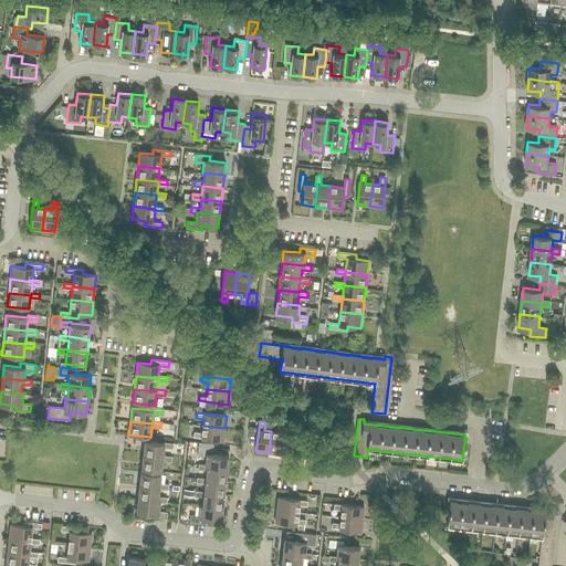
[(283,432),(284,425),(279,425),(278,432),(271,431),(269,452),(281,454),(283,432)]
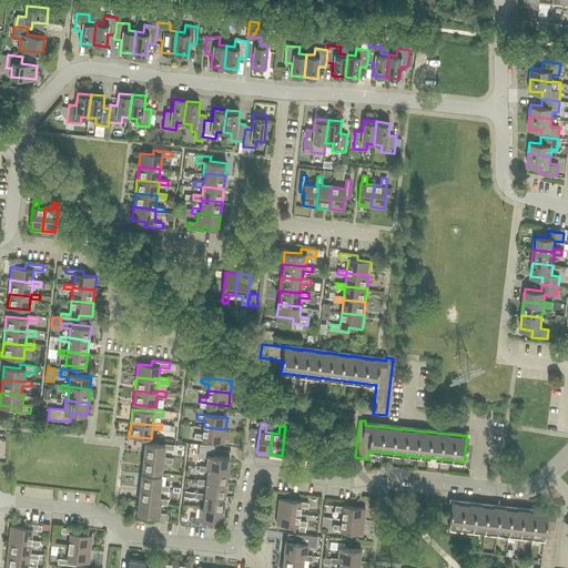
[(224,443),(225,429),(204,427),(203,434),(195,433),(194,438),(202,439),(224,443)]
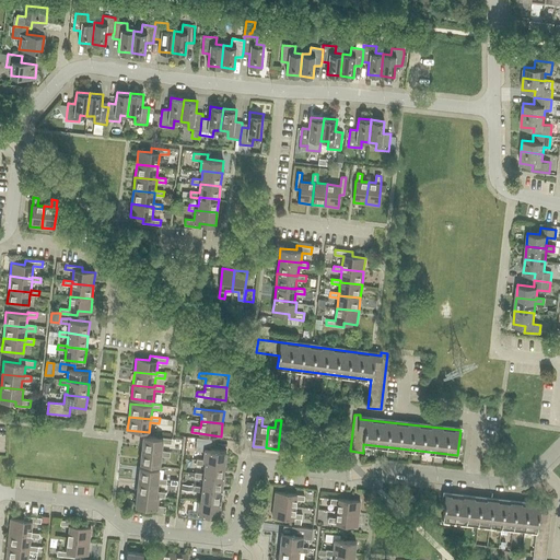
[(171,444),(172,439),(163,438),(163,439),(143,436),(141,450),(162,452),(162,451),(162,443),(171,444)]
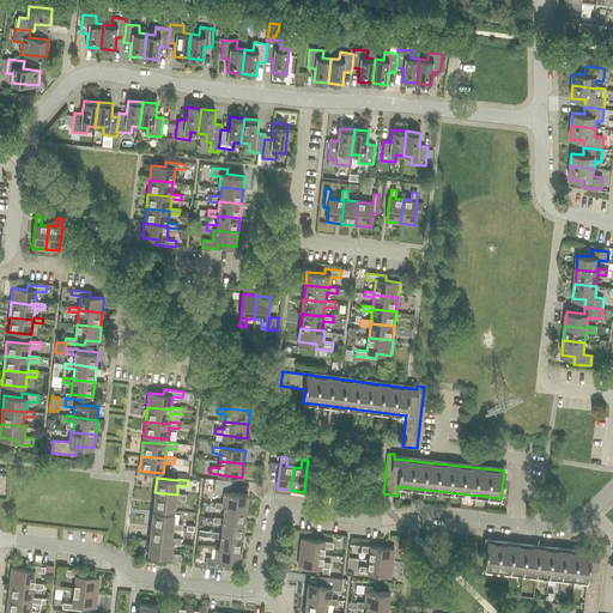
[(248,493),(230,492),(231,481),(216,479),(216,485),(214,493),(224,495),(223,503),(223,504),(247,508),(248,493)]
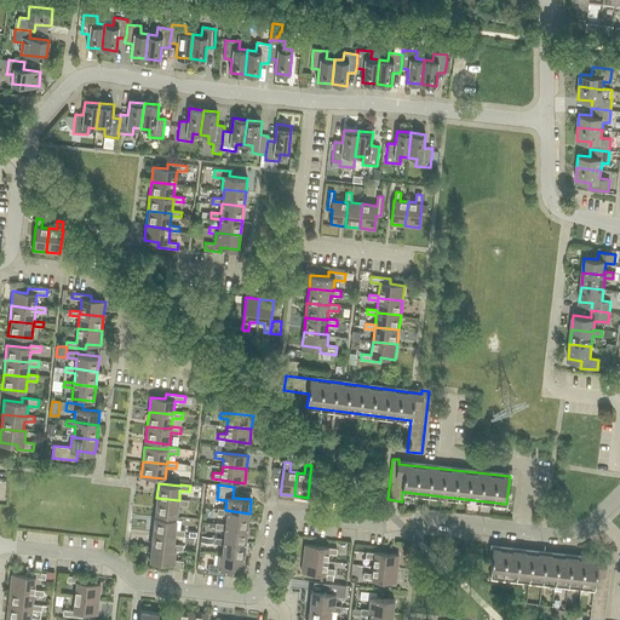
[(189,500),(179,499),(179,500),(156,498),(155,512),(177,515),(178,505),(188,506),(189,500)]
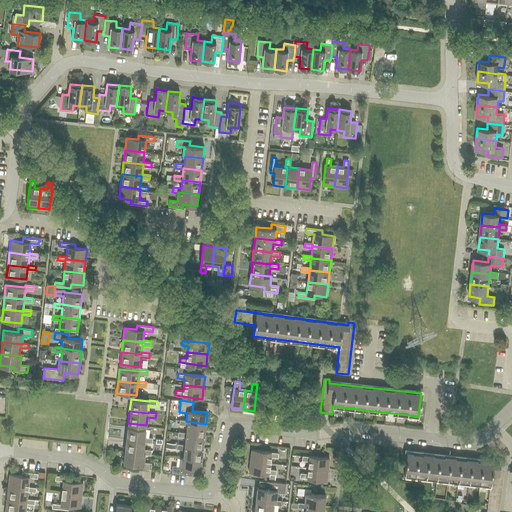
[(204,436),(206,424),(186,421),(186,420),(180,420),(179,425),(187,425),(186,433),(186,434),(204,436)]
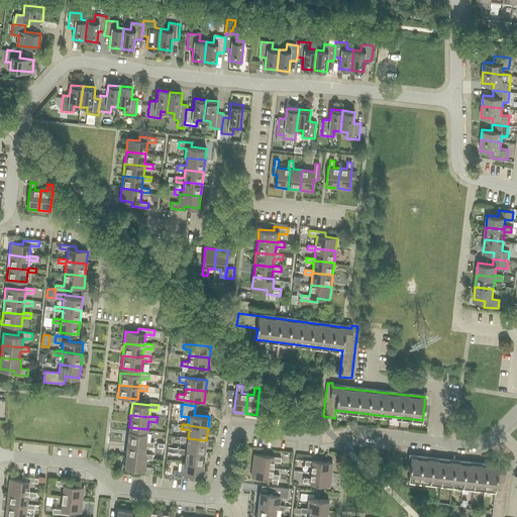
[(129,431),(127,443),(145,445),(145,446),(153,447),(154,442),(146,441),(147,433),(129,431)]
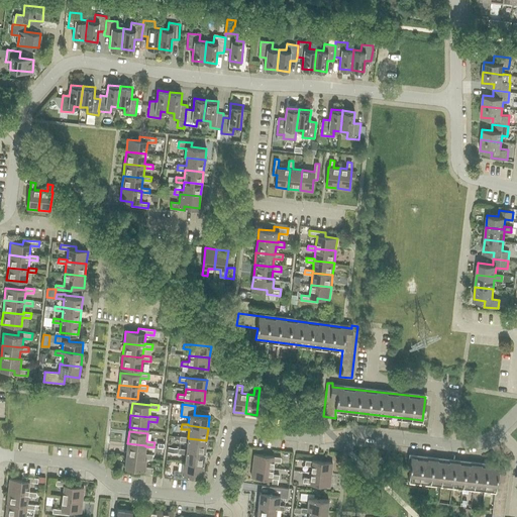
[(205,452),(206,440),(188,438),(188,437),(180,436),(180,439),(180,441),(188,442),(187,449),(187,450),(205,452)]
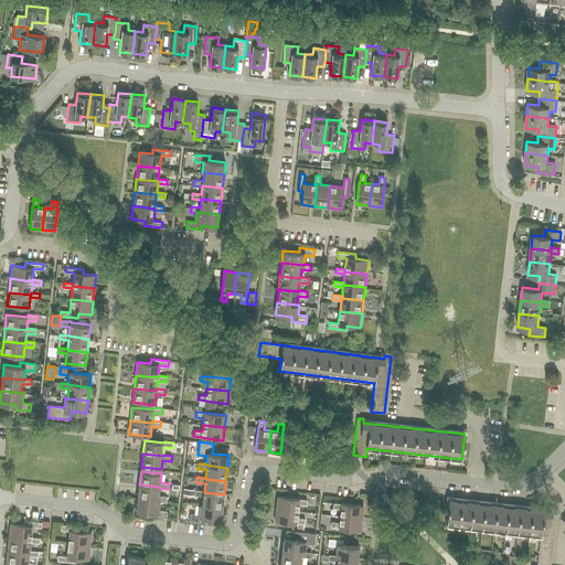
[(158,496),(159,488),(159,487),(139,484),(138,497),(160,500),(160,501),(167,502),(167,497),(158,496)]
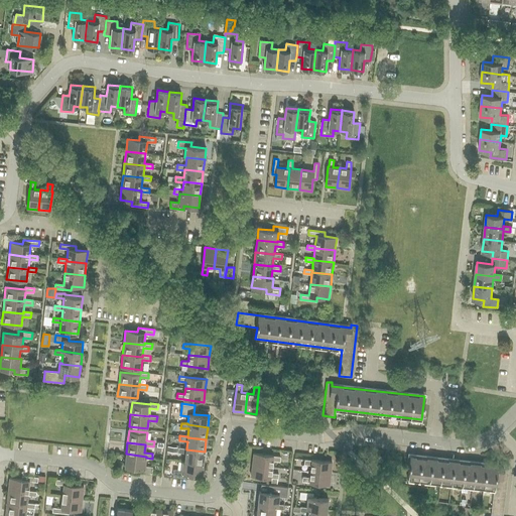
[(204,464),(205,452),(186,449),(186,448),(178,447),(177,453),(185,454),(184,462),(204,464)]
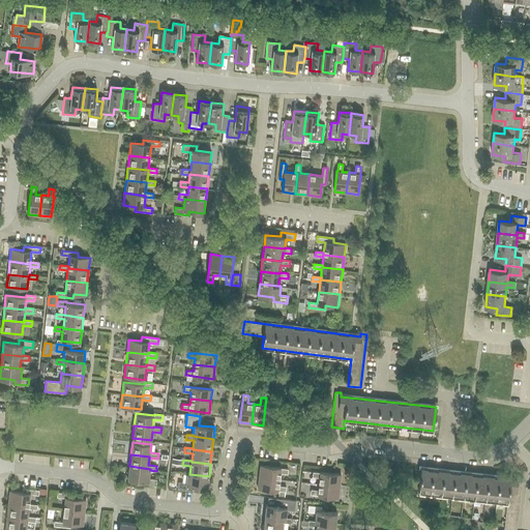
[(261,465),(259,477),(280,479),(281,473),(288,473),(288,469),(281,468),(261,465)]
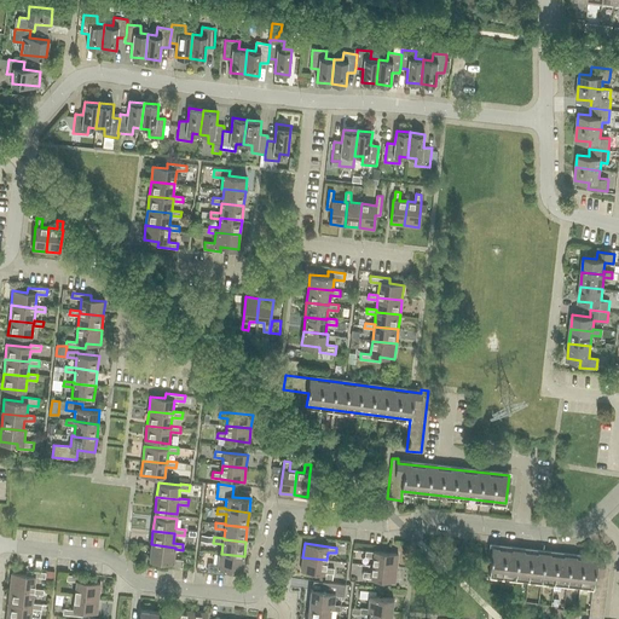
[(174,559),(175,549),(175,548),(151,544),(149,559),(167,561),(167,566),(183,567),(184,560),(174,559)]
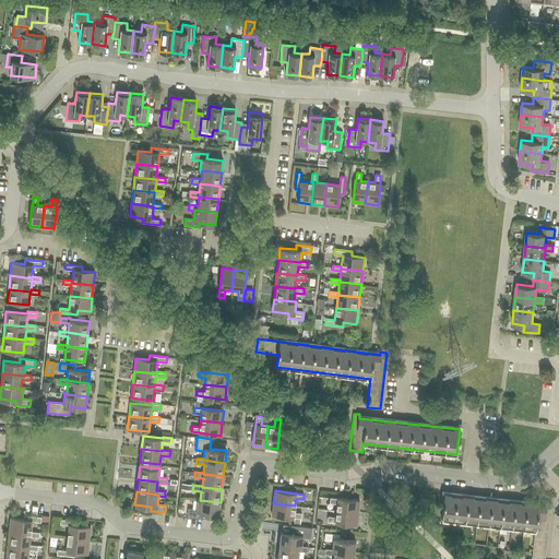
[(542,558),(545,558),(551,503),(545,502),(545,506),(444,495),(441,519),(535,530),(532,558),(542,558)]
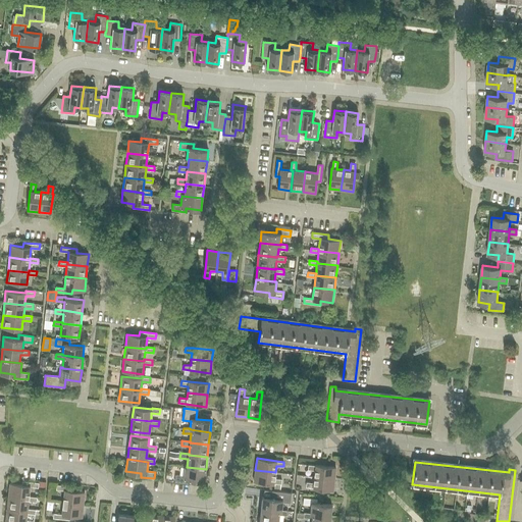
[(334,479),(335,467),(316,465),(315,465),(309,465),(308,469),(315,470),(314,476),(334,479)]
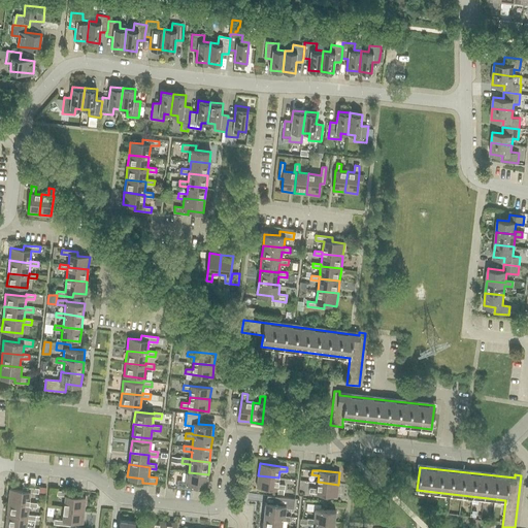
[(206,486),(208,474),(189,472),(187,471),(186,481),(177,480),(177,487),(191,488),(191,484),(206,486)]
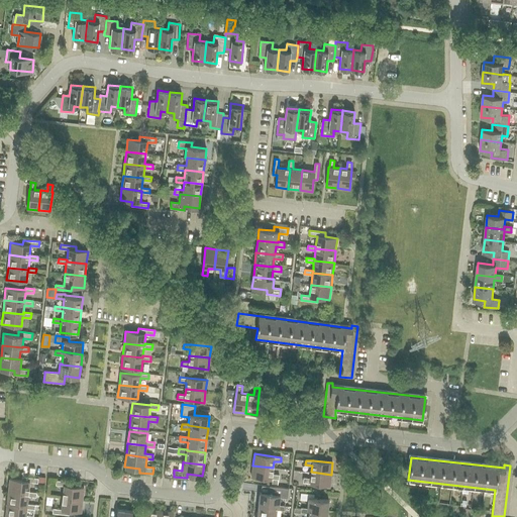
[(272,474),(273,468),(252,466),(251,477),(272,479),(273,479),(279,480),(279,475),(272,474)]
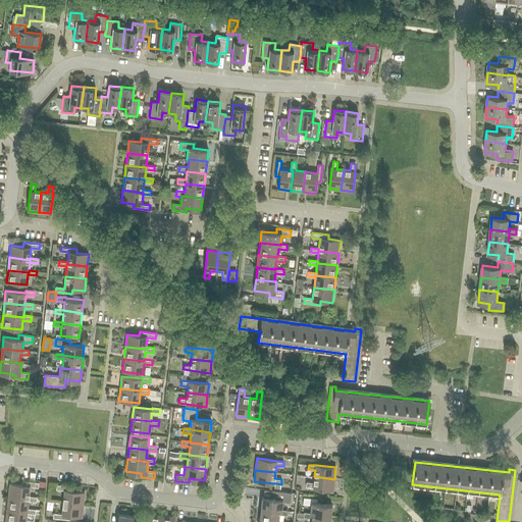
[(333,490),(334,479),(314,476),(314,483),(307,482),(306,486),(313,487),(313,488),(333,490)]
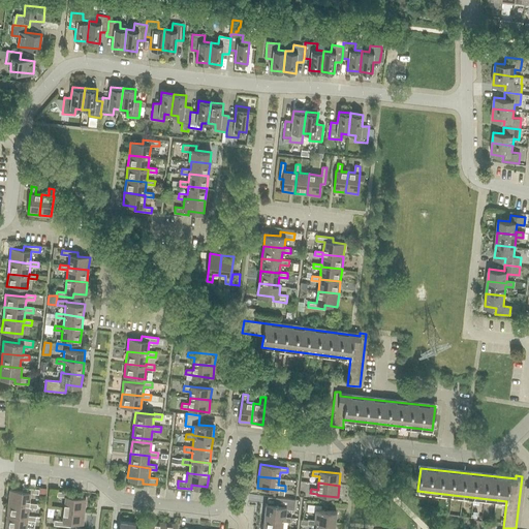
[(38,494),(39,489),(23,488),(23,491),(10,490),(8,502),(29,505),(29,503),(30,493),(38,494)]
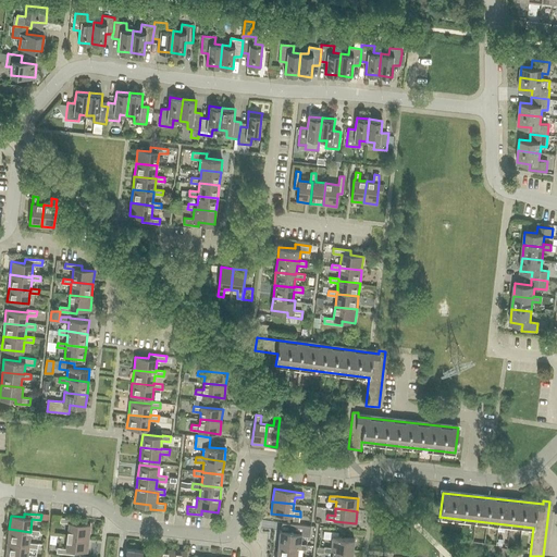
[(89,539),(90,524),(77,523),(78,519),(61,517),(60,522),(69,523),(67,536),(89,539)]
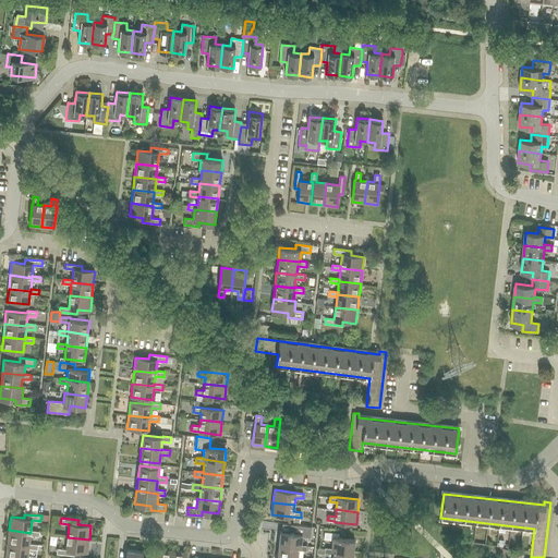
[(296,529),(296,533),(280,531),(279,544),(301,546),(301,545),(302,536),(311,537),(312,531),(296,529)]
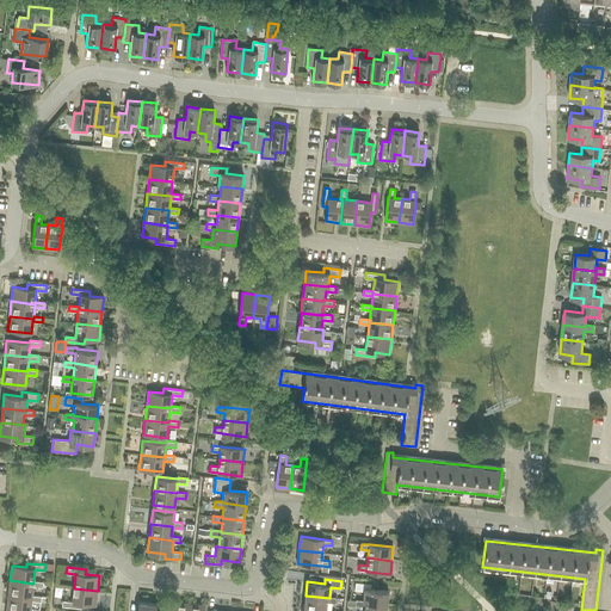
[(43,582),(34,581),(34,584),(10,580),(8,594),(32,598),(32,596),(34,586),(43,587),(43,582)]
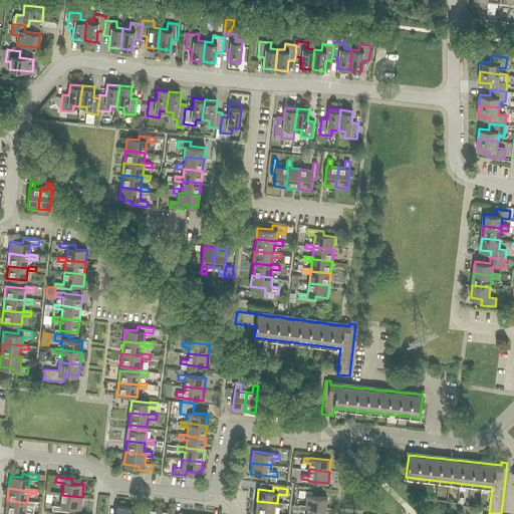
[(306,497),(305,505),(305,506),(325,508),(326,497),(312,495),(312,491),(299,490),(298,496),(306,497)]
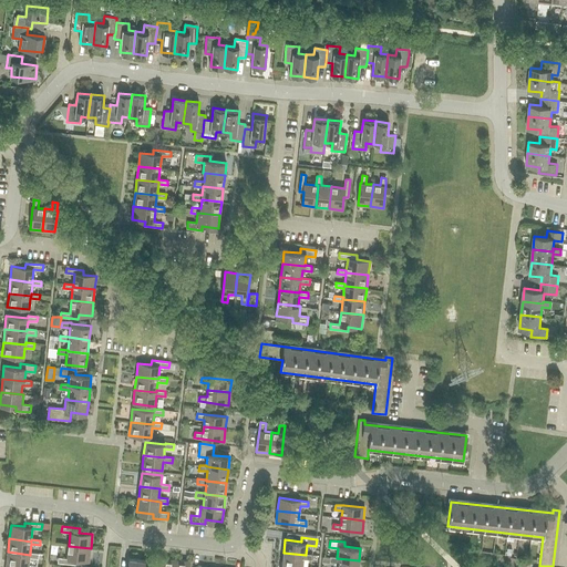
[(89,562),(91,548),(69,546),(68,558),(59,557),(58,563),(75,565),(76,560),(89,562)]
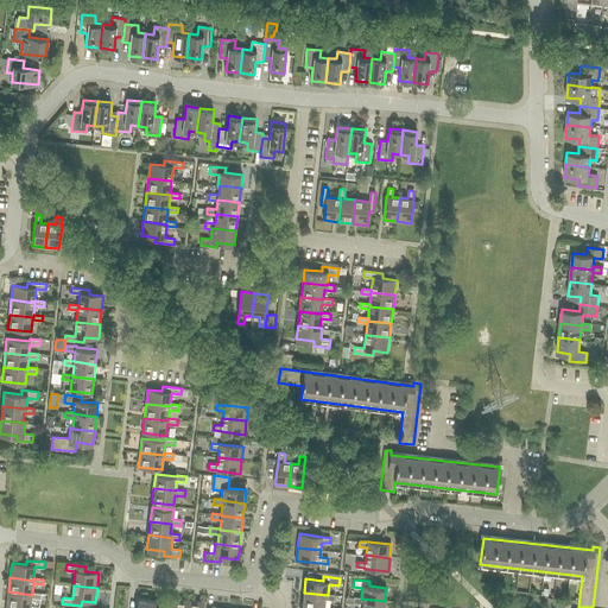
[(42,594),(32,593),(32,595),(8,591),(7,607),(20,607),(30,607),(31,597),(40,599),(42,594)]
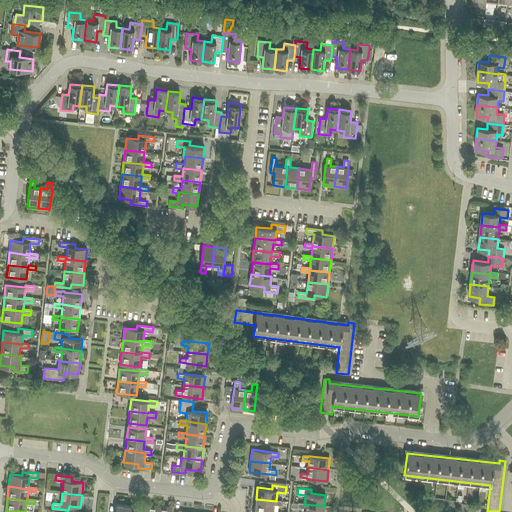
[(282,501),(276,500),(276,501),(256,499),(254,511),(265,511),(272,511),(273,511),(273,505),(281,505),(282,501)]
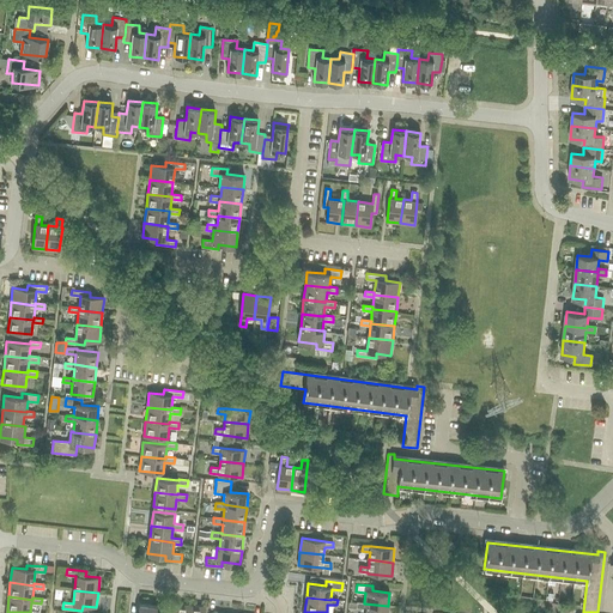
[(387,612),(388,606),(364,604),(364,602),(357,602),(357,604),(357,607),(366,608),(365,612),(387,612)]
